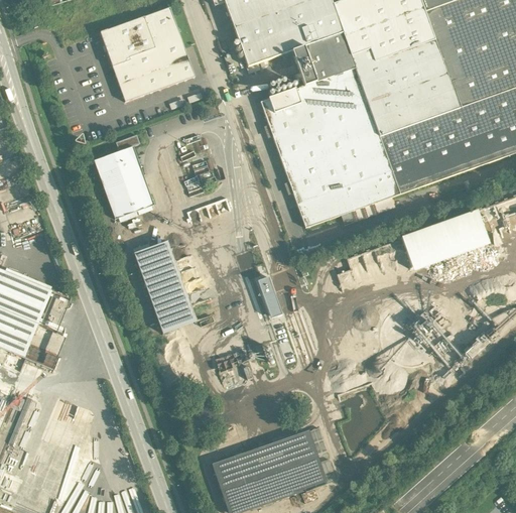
[(224,0),(225,1),(247,66),(283,52),(283,53),(291,50),(303,45),(343,31),(332,3),(332,1),(331,0),(224,0)]
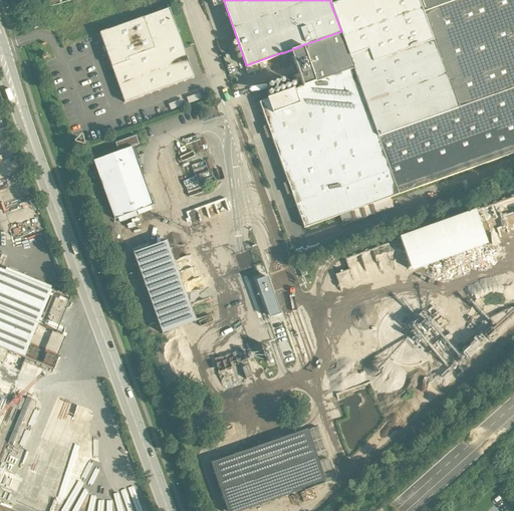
[(338,0),(330,3),(341,31),(349,54),(368,47),(372,59),(433,38),(423,10),(419,0),(338,0)]
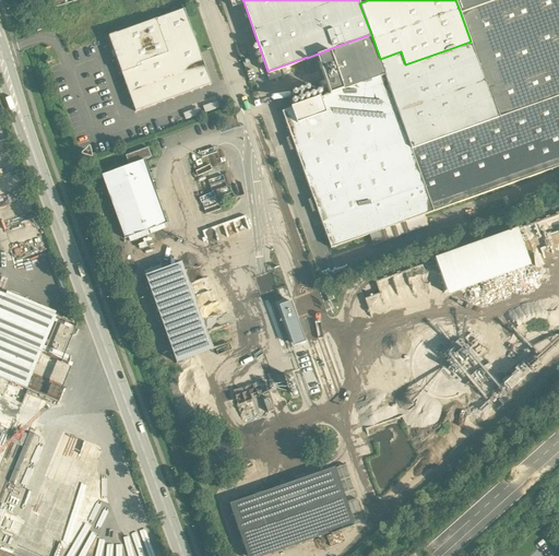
[(455,0),(460,11),(490,0),(455,0)]
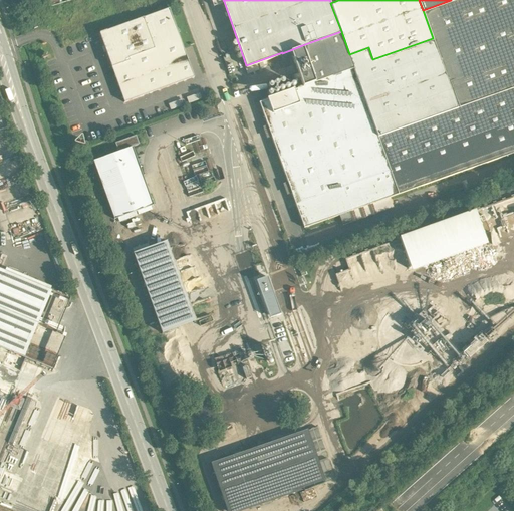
[(451,0),(423,10),(433,38),(436,48),(457,106),(513,85),(513,0),(451,0)]
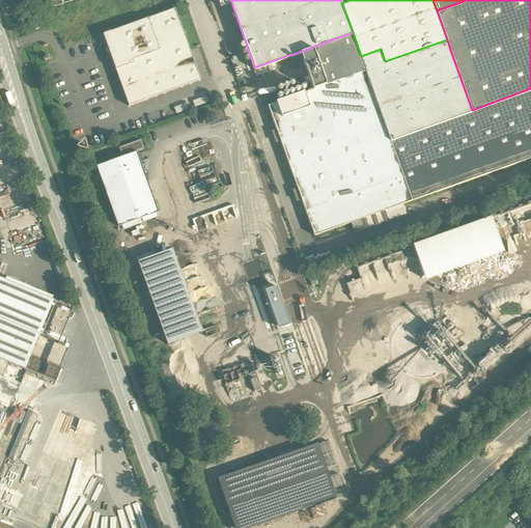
[(200,78),(174,6),(103,32),(129,104),(200,78)]
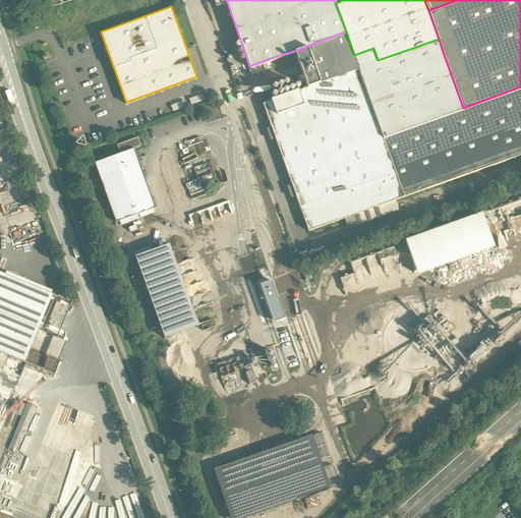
[(346,32),(306,46),(319,81),(358,67),(354,55),(346,32)]
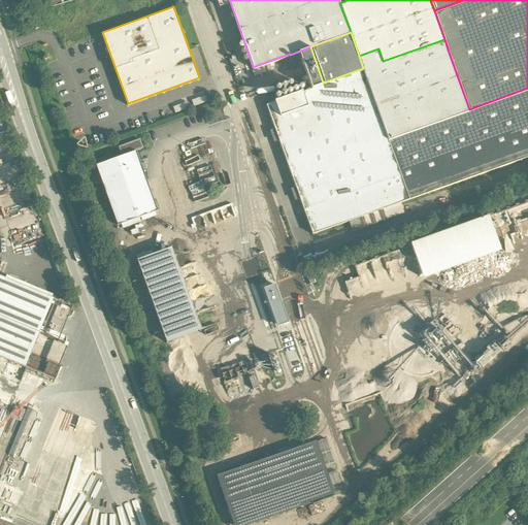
[(444,39),(383,61),(378,48),(359,56),(363,68),(388,138),(457,113),(458,113),(469,109),(448,50),(444,39)]
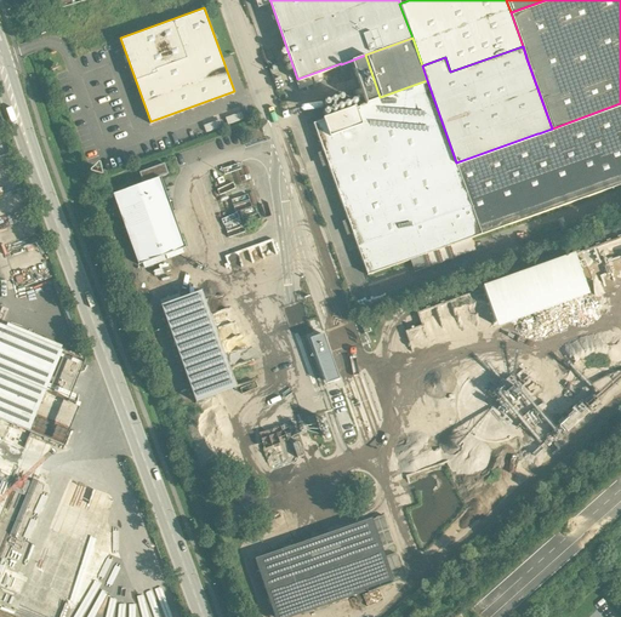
[(365,55),(351,61),(360,85),(363,93),(366,102),(380,97),(365,55)]
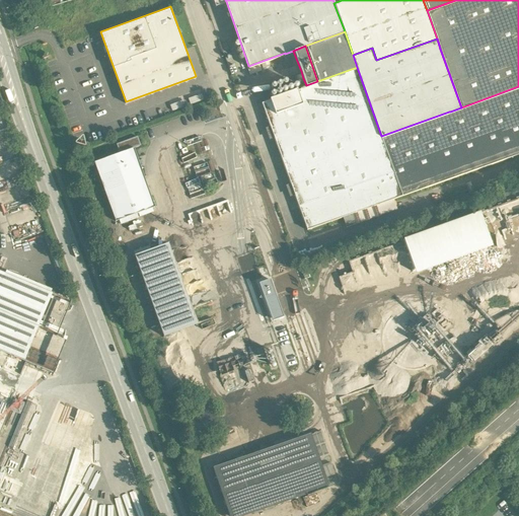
[(306,85),(262,101),(265,109),(307,228),(343,215),(392,198),(393,197),(402,194),(381,136),(357,67),(317,81),(306,85)]
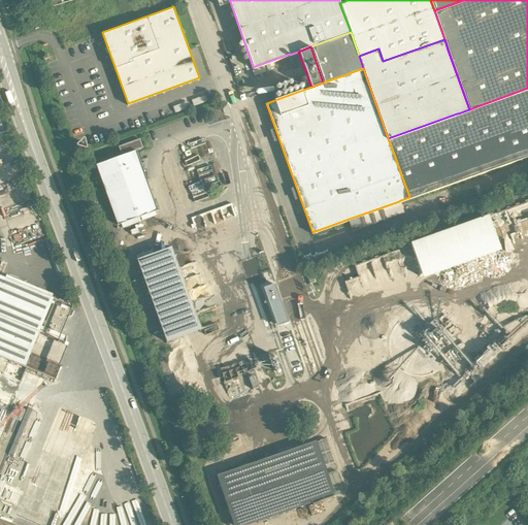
[(457,113),(388,138),(409,197),(527,155),(527,88),(470,109),(469,109),(458,113),(457,113)]
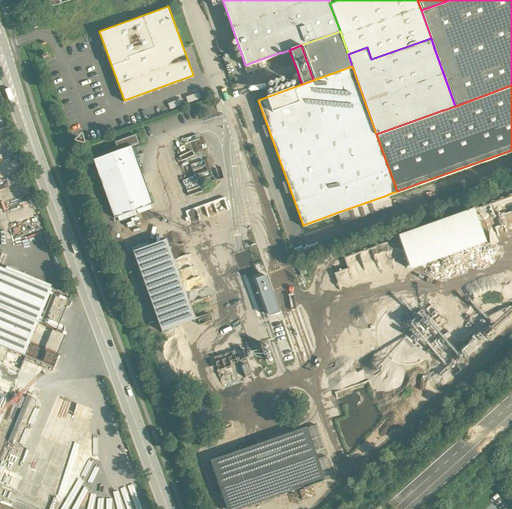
[(198,90),(186,95),(188,100),(201,95),(198,90)]
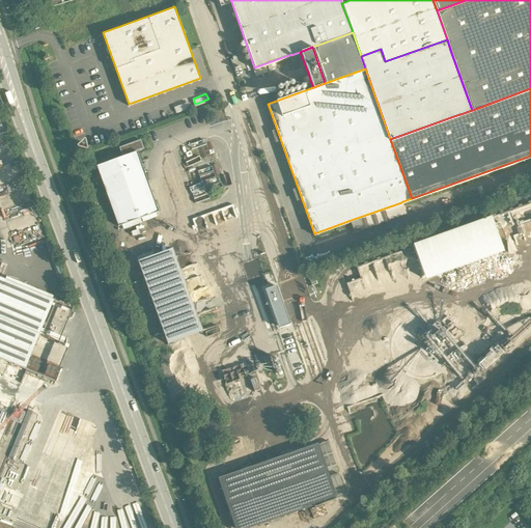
[(188,101),(174,105),(176,111),(190,106),(188,101)]
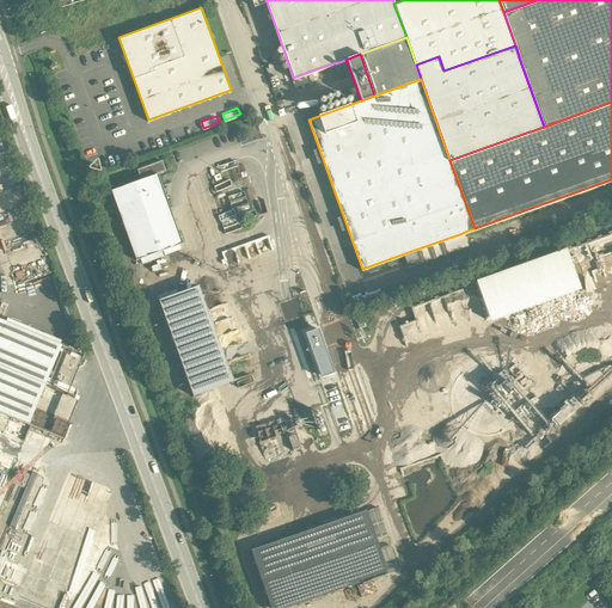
[(163,159),(138,167),(141,178),(157,172),(166,170),(163,159)]
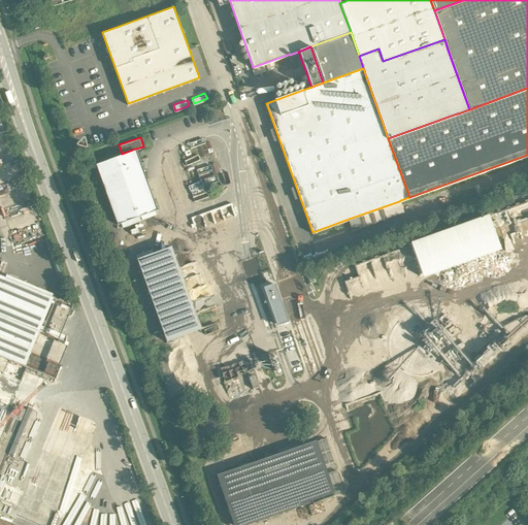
[(122,154),(96,163),(118,223),(157,208),(135,149),(122,154)]
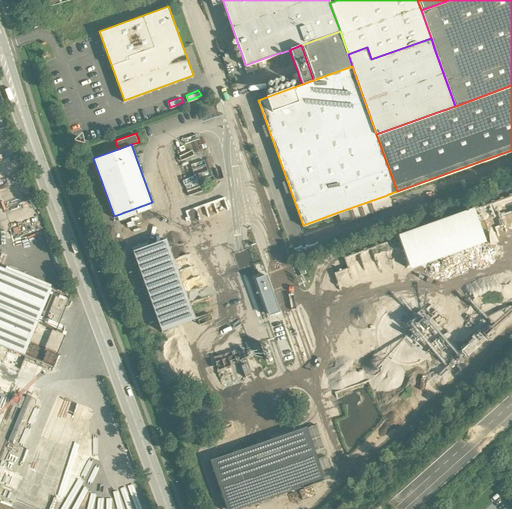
[(387,195),(338,212),(341,222),(391,204),(388,194),(387,195)]
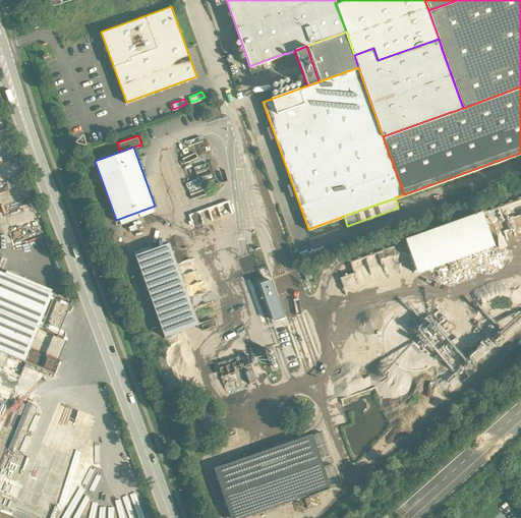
[(406,240),(417,273),(491,246),(479,213),(406,240)]
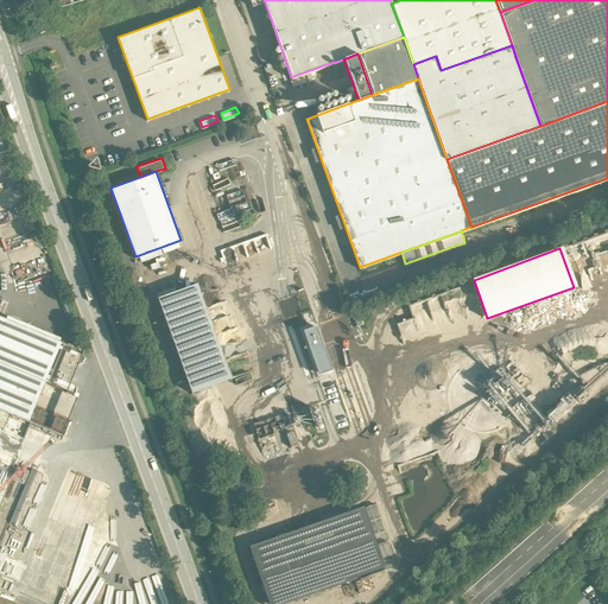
[(196,283),(157,297),(191,392),(230,377),(196,283)]
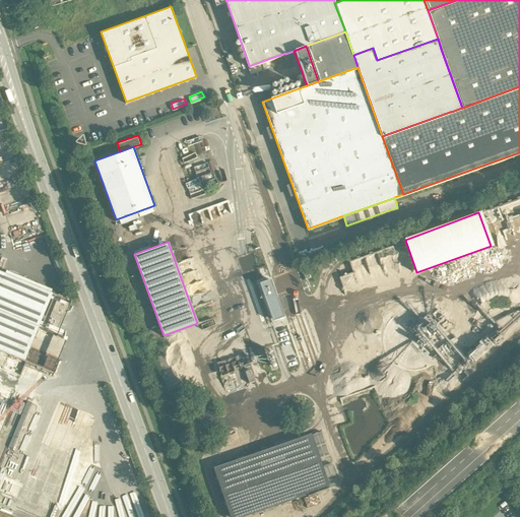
[(0,347),(54,371),(68,336),(59,333),(72,300),(0,269),(0,260),(2,255),(0,254),(0,347)]
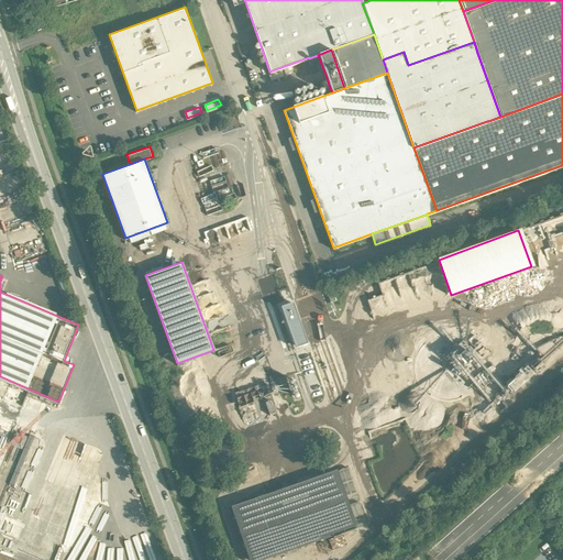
[(291,300),(280,305),(296,346),(307,341),(291,300)]
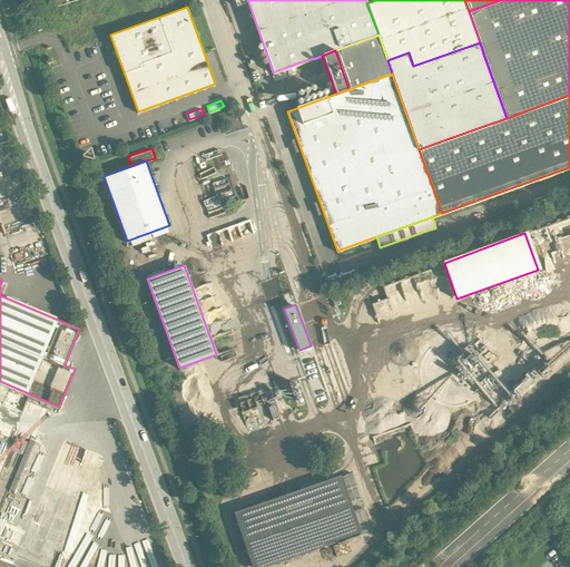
[(301,365),(314,361),(310,348),(296,352),(301,365)]
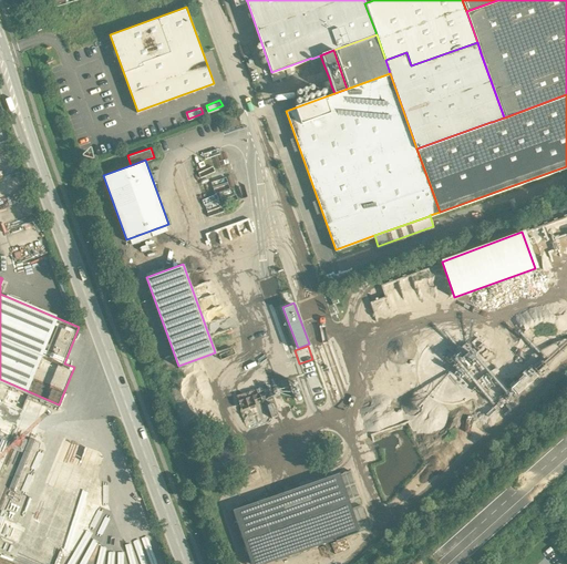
[(243,408),(249,426),(277,416),(270,397),(257,401),(254,392),(244,396),(247,406),(243,408)]
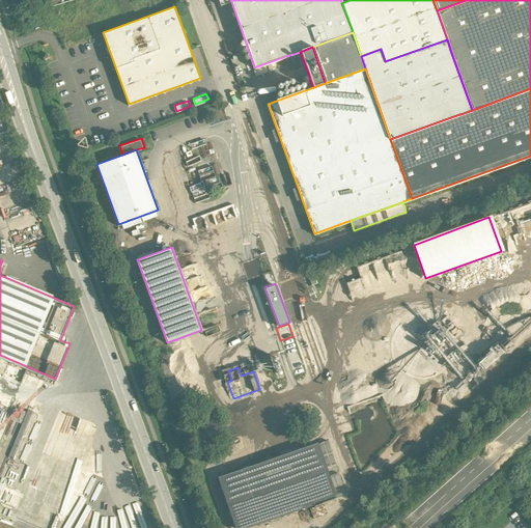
[(336,463),(328,439),(318,443),(327,466),(336,463)]
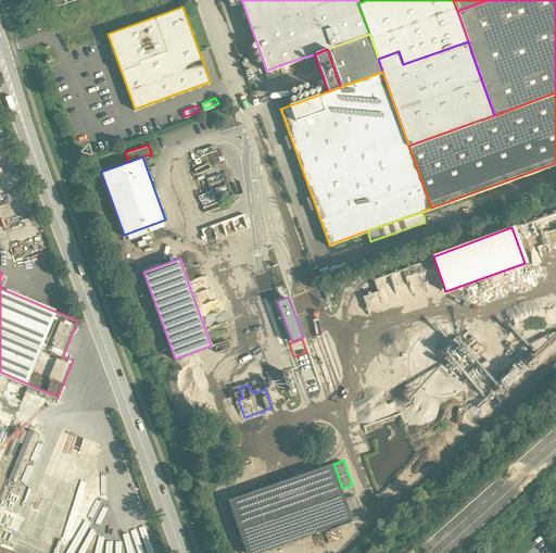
[(332,463),(228,500),(247,552),(251,552),(352,518),(350,512),(345,499),(342,488),(333,464),(332,463)]
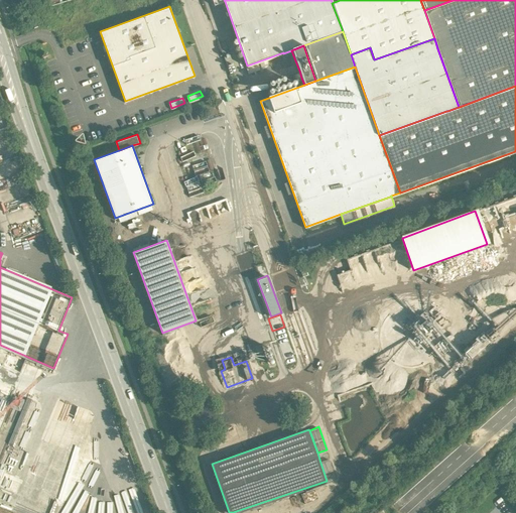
[(330,460),(320,463),(325,475),(334,471),(330,460)]
